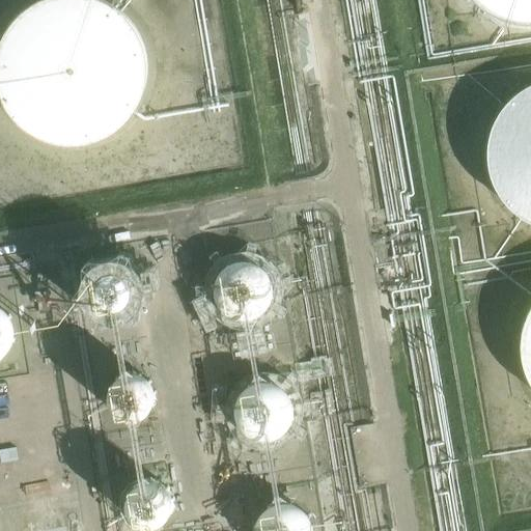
[(62,0),(36,9),(11,36),(4,53),(1,75),(5,98),(18,121),(36,139),(60,149),(98,149),(129,133),(146,111),(154,90),(155,63),(143,32),(120,9),(95,0),(62,0)]
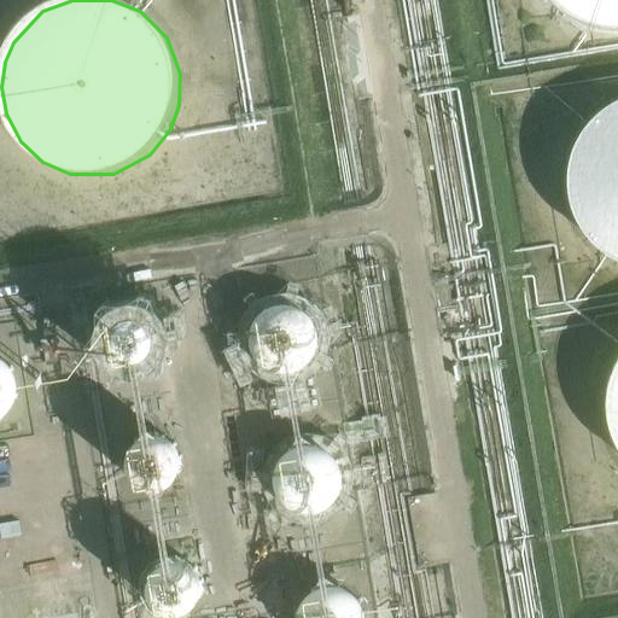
[(617,0),(554,0),(564,9),(579,18),(595,23),(604,24),(616,25),(617,24),(617,0)]
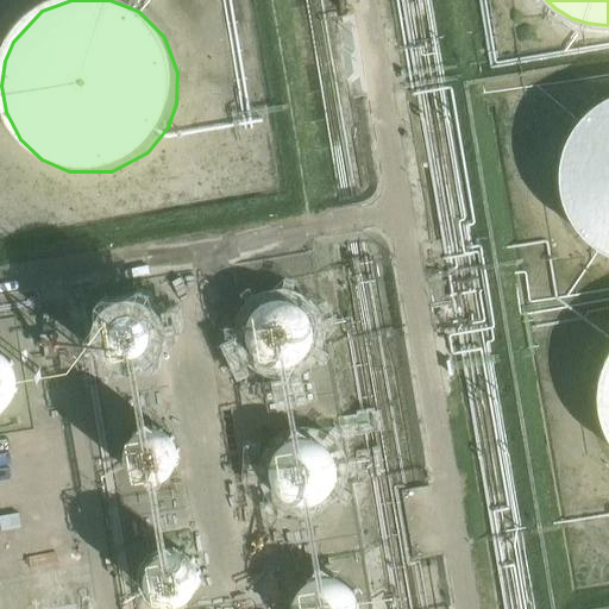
[(608,95),(607,98),(597,102),(584,112),(572,124),(567,132),(563,142),(558,157),(556,175),(556,184),(557,194),(562,209),(569,224),(579,238),(591,248),(606,256),(608,257),(608,95)]
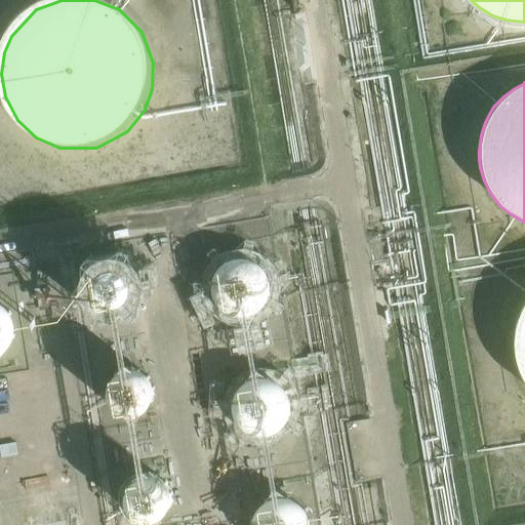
[(274,287),(274,280),(272,275),(270,270),(267,266),(264,263),(256,258),(252,257),(245,255),(241,255),(234,257),(229,259),(224,263),(218,269),(215,274),(213,280),(212,285),(213,292),(214,296),(216,301),(219,307),(224,311),(230,314),(234,316),(241,318),(245,318),(252,316),(258,314),(264,311),(269,305),(272,299),(274,293),(274,287)]
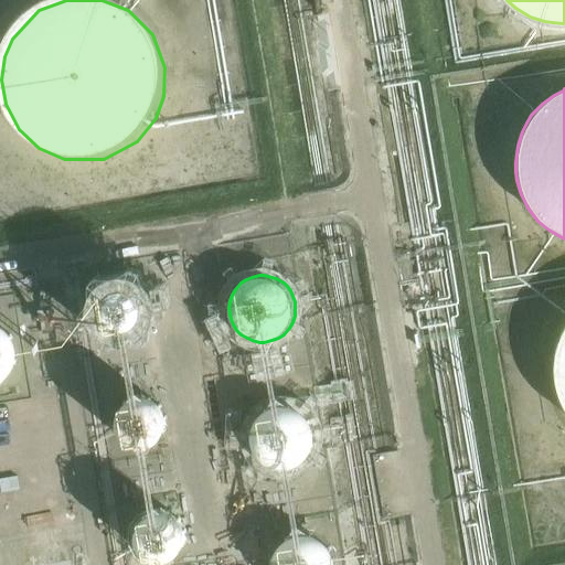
[(146,304),(146,299),(145,294),(139,287),(132,281),(124,279),(119,279),(113,280),(107,284),(104,286),(99,294),(97,304),(98,308),(99,312),(104,320),(108,323),(113,326),(121,328),(128,327),(131,326),(137,322),(141,318),(144,313),(146,308),(146,304)]
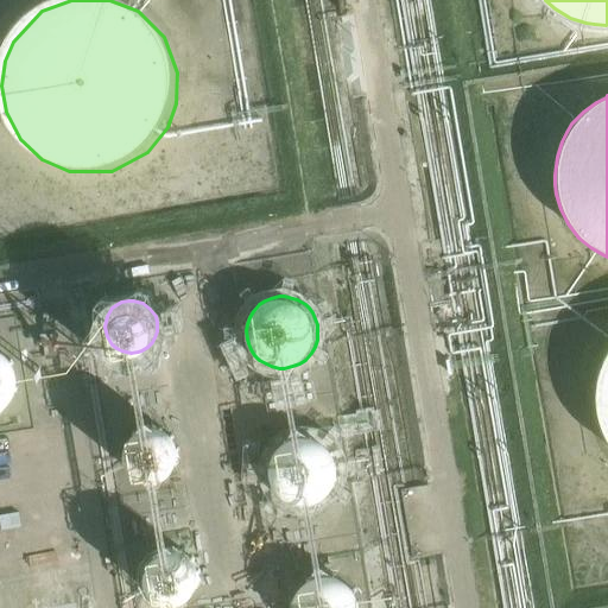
[(18,377),(18,375),(17,368),(16,362),(12,356),(8,352),(2,347),(0,344),(0,406),(6,401),(12,396),(16,390),(17,384),(18,377)]
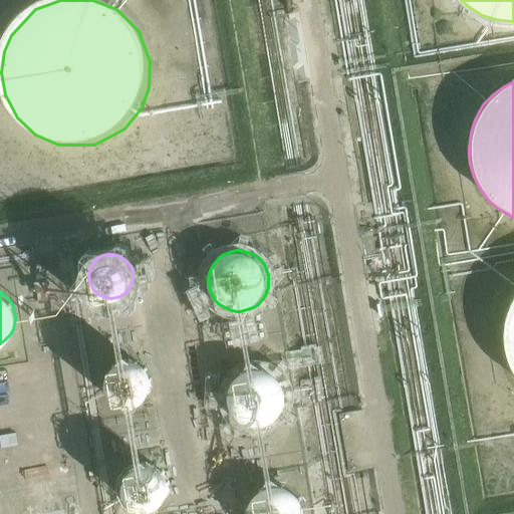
[(513,292),(508,303),(504,317),(502,331),(503,345),(505,353),(508,360),(513,371),(513,372),(513,292)]
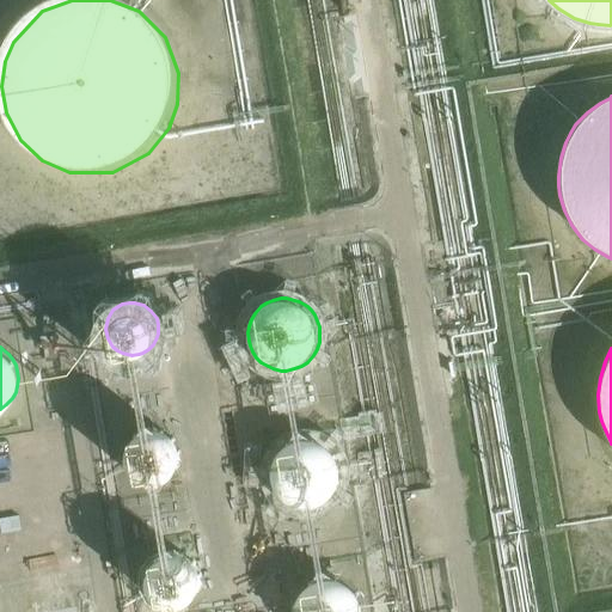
[(181,456),(181,454),(181,447),(178,442),(177,438),(172,433),(167,429),(163,426),(155,423),(150,423),(145,423),(136,426),(132,429),(127,433),(123,438),(121,442),(118,448),(118,454),(118,460),(121,466),(123,471),(127,476),(132,479),(136,483),(141,484),(148,485),(154,485),(160,483),(165,482),(171,477),(175,473),(178,467),(181,461),(181,456)]
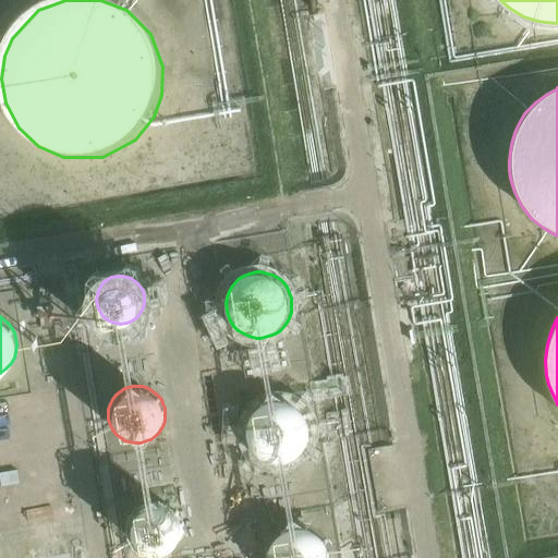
[(308,432),(308,431),(307,425),(306,419),(303,414),(299,409),(292,404),(287,401),(280,400),(275,400),(268,401),(264,403),(258,407),(254,411),(251,415),(249,421),(247,426),(246,432),(247,438),(250,444),(252,449),(256,453),(261,457),(267,460),(274,462),(280,462),(284,461),(290,459),(294,457),(299,453),(303,449),(305,444),(307,438),(308,432)]
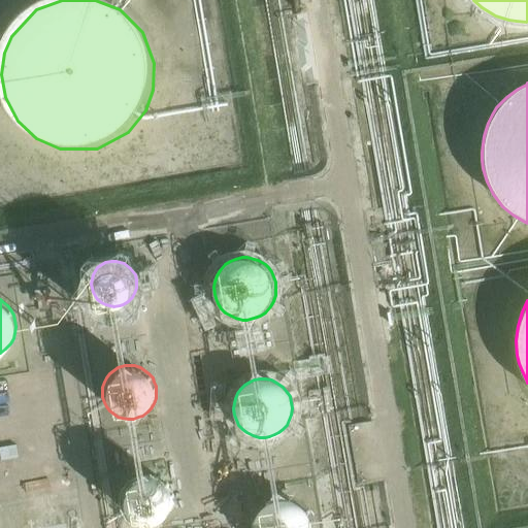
[(169,491),(169,486),(168,482),(165,477),(163,474),(156,469),(152,467),(146,466),(142,467),(137,468),(132,470),(129,473),(123,481),(122,486),(121,490),(122,495),(123,499),(125,504),(128,507),(134,513),(139,515),(143,515),(149,515),(154,514),(156,513),(162,508),(167,501),(168,497),(169,491)]
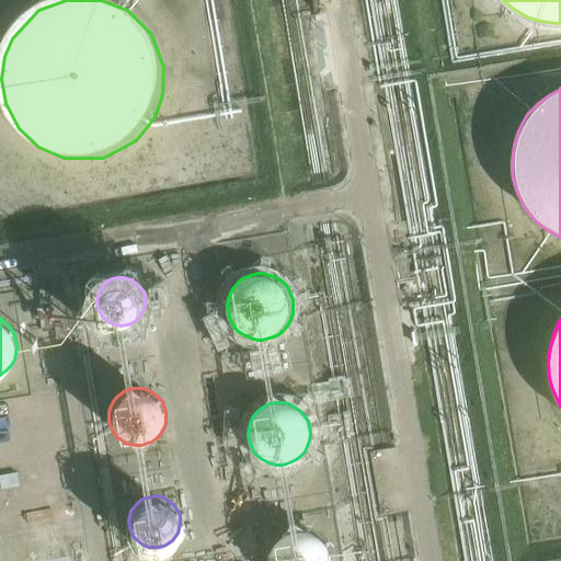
[(332,560),(332,554),(331,549),(328,545),(324,539),(320,535),(315,531),(307,529),(302,528),(296,529),(290,530),(284,534),(279,537),(275,542),(273,547),(271,552),(270,559),(270,560),(332,560)]
